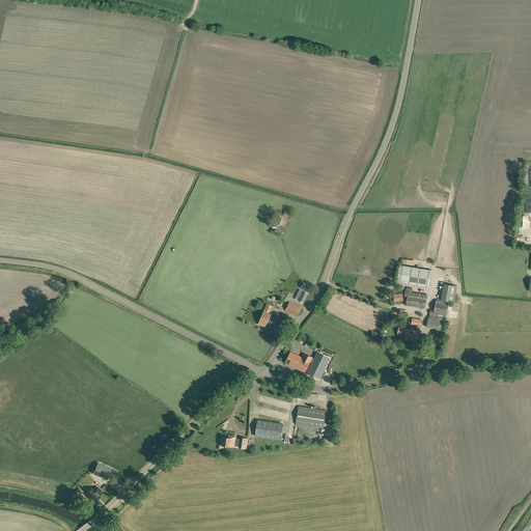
[(282,233),(284,229),(274,225),(273,228),(277,229),(276,231),(282,233)]
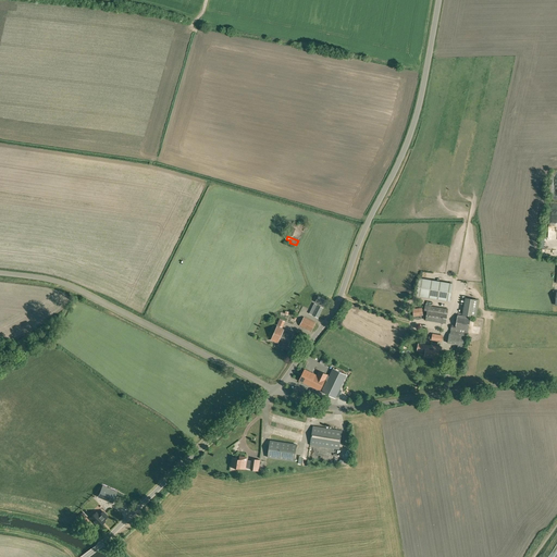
[(453,284),(419,279),(417,297),(449,301),(453,284)]
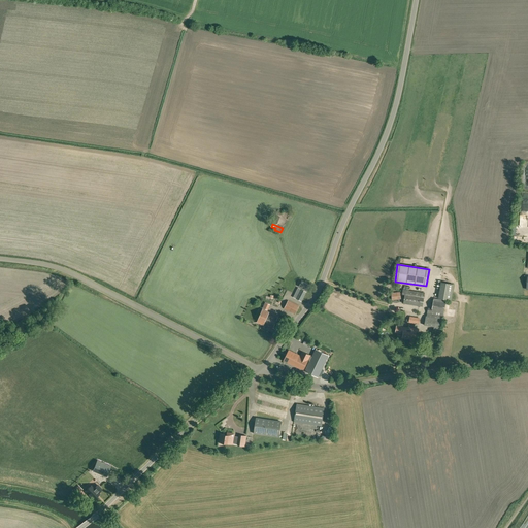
[(307,291),(310,285),(301,281),(298,287),(307,291)]
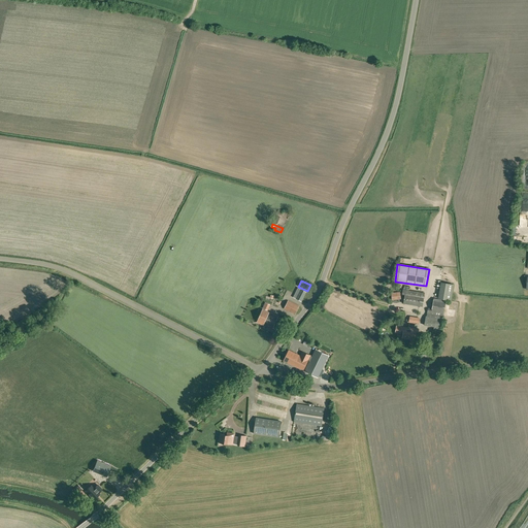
[(454,285),(441,283),(438,298),(451,300),(454,285)]
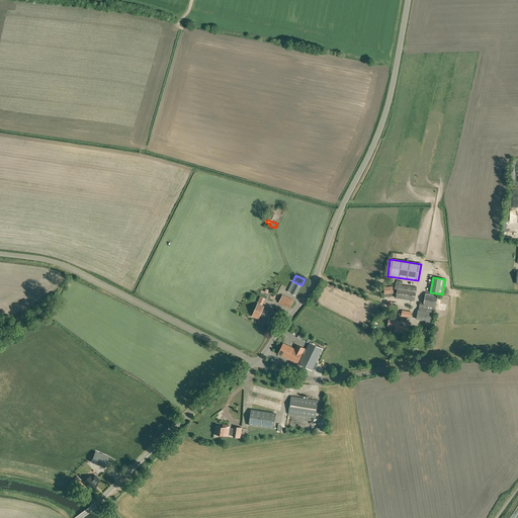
[(296,295),(300,286),(292,282),(287,291),(296,295)]
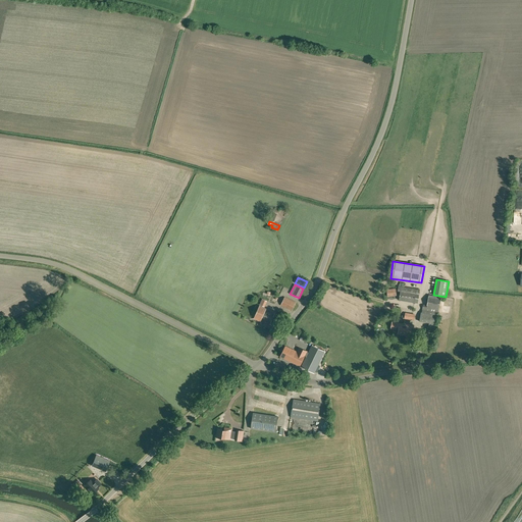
[(399,286),(398,291),(400,292),(399,300),(418,303),(420,290),(406,288),(399,286)]
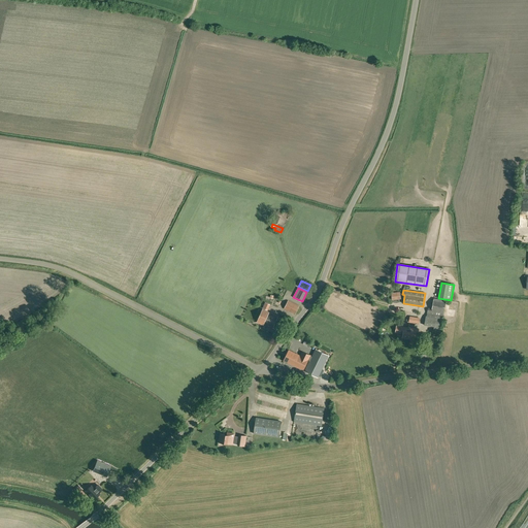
[(447,300),(441,300),(434,298),(432,308),(428,308),(426,317),(424,325),(441,328),(447,300)]
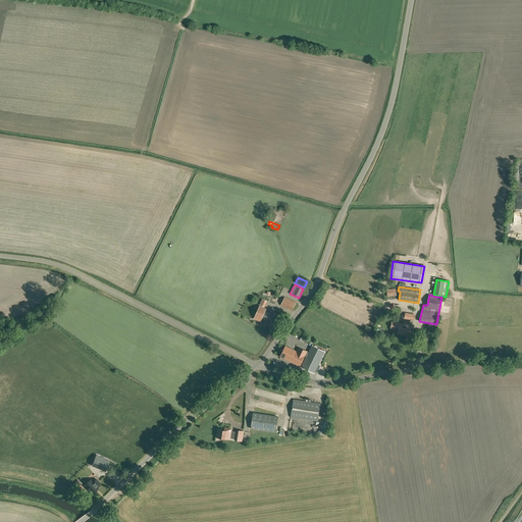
[(292,311),(292,310),(297,302),(284,297),(280,305),(292,311)]
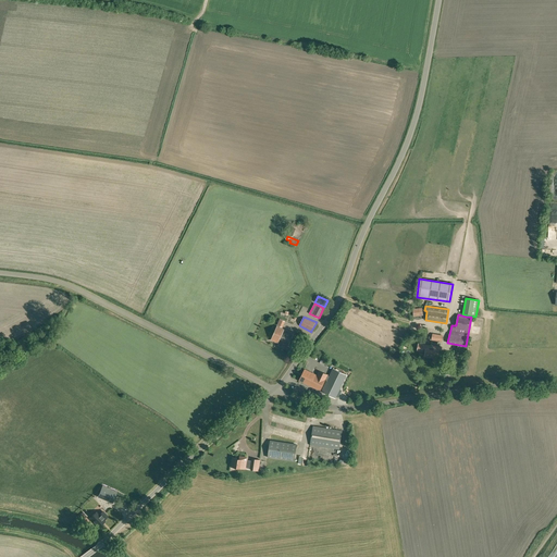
[(288,345),(294,333),(276,326),(271,339),(281,345),(281,346),(286,349),(288,345)]
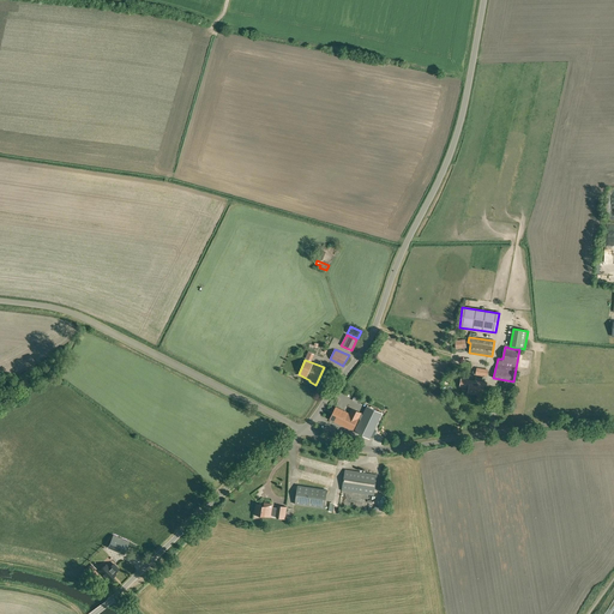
[(469,389),(468,393),(479,395),(479,399),(485,399),(485,396),(486,396),(487,383),(470,380),(462,379),(461,386),(469,389)]
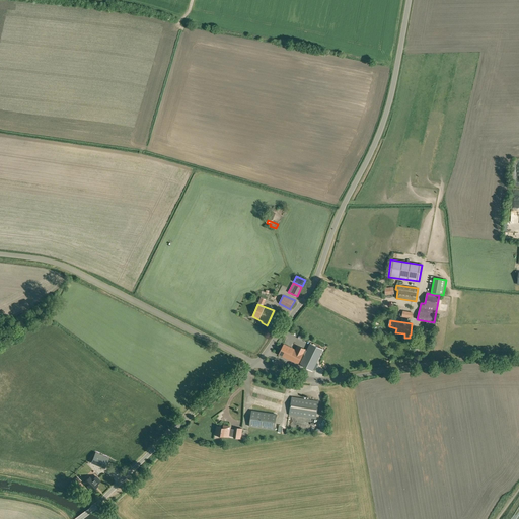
[(305,350),(297,346),(295,350),(284,344),(279,355),(298,364),(303,354),(305,355),(307,351),(305,350)]
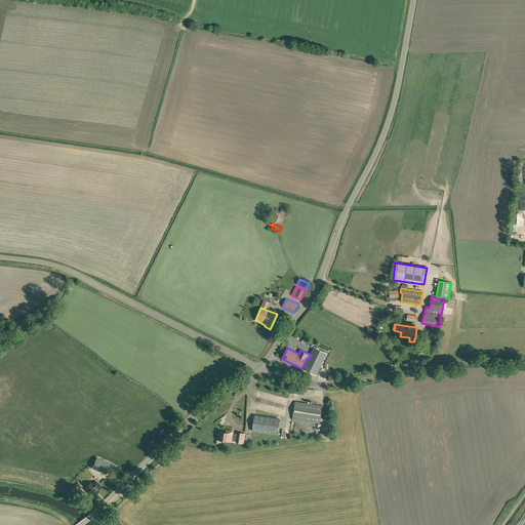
[(316,375),(326,353),(314,348),(311,355),(309,359),(304,369),(316,375)]
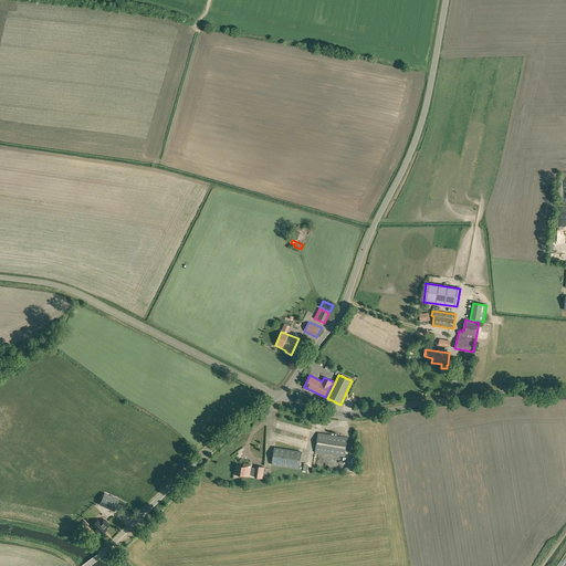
[(315,452),(339,456),(345,457),(347,438),(318,433),(315,452)]
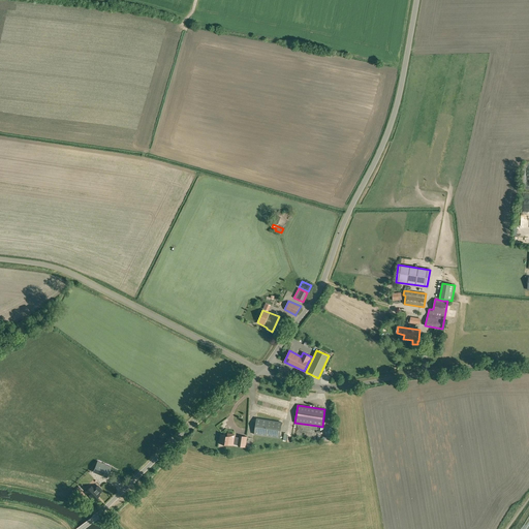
[(282,423),(256,418),(253,434),(279,438),(282,423)]
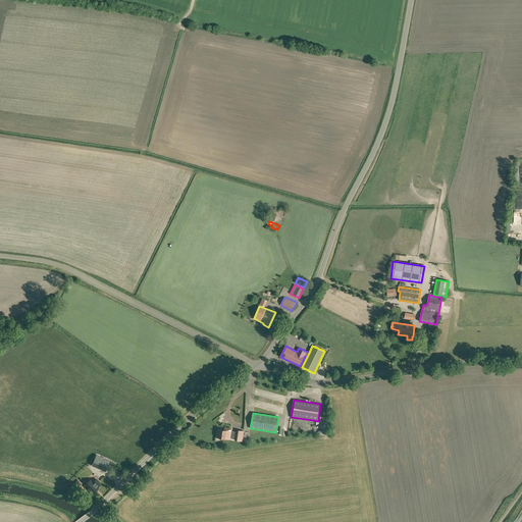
[(216,435),(216,437),(220,438),(224,438),(227,439),(229,439),(230,438),(231,429),(224,428),(224,430),(222,430),(222,429),(217,429),(216,435)]
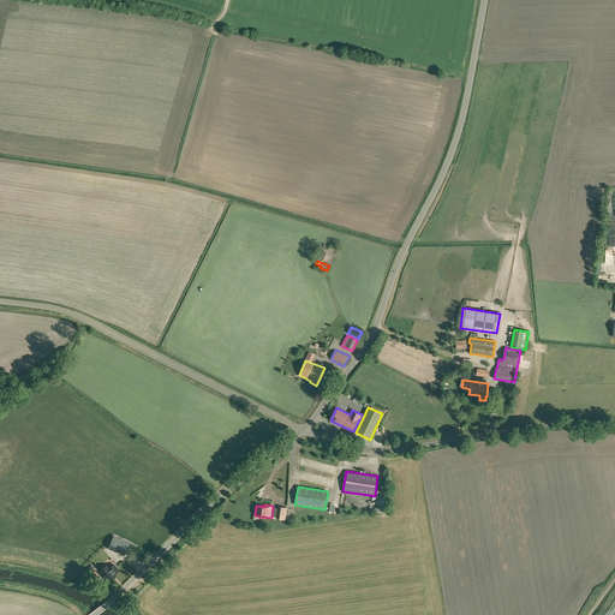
[(287,508),(279,506),(276,519),(285,520),(287,508)]
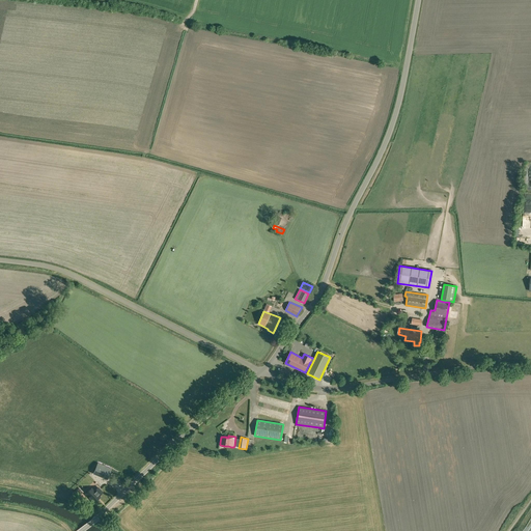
[(107,467),(103,476),(108,478),(112,469),(107,467)]
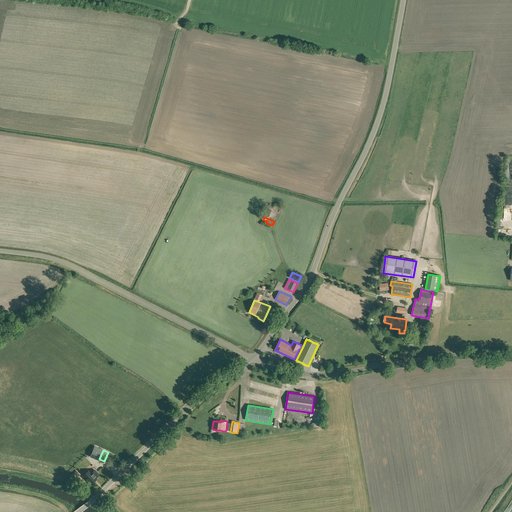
[(104,479),(112,472),(107,466),(99,473),(104,479)]
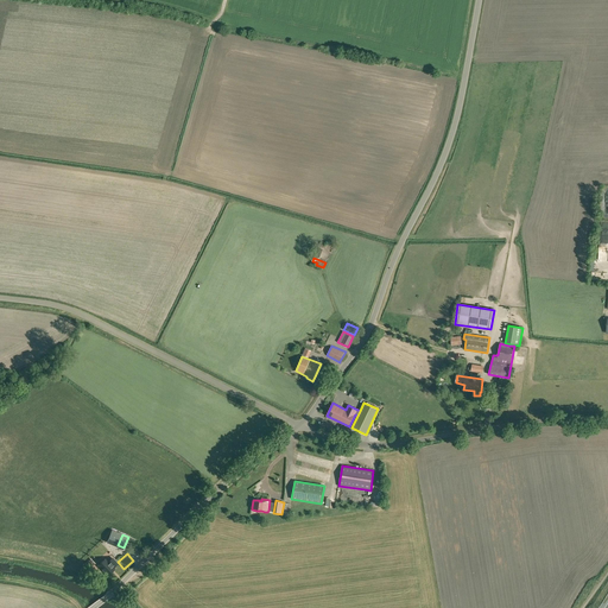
[(107,575),(114,568),(112,565),(115,562),(109,557),(107,561),(102,558),(96,565),(107,575)]
